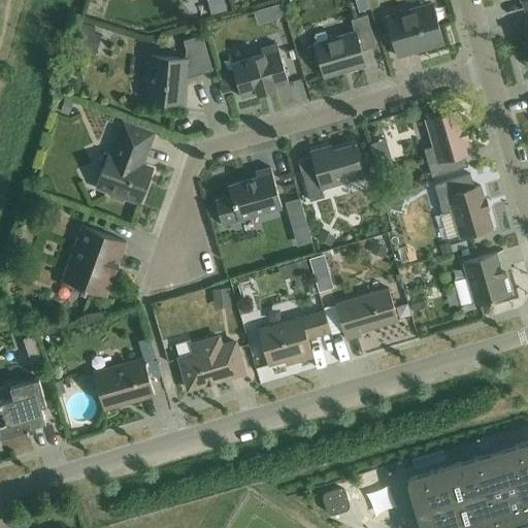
[(225,0),(207,0),(211,13),(228,9),(225,0)]
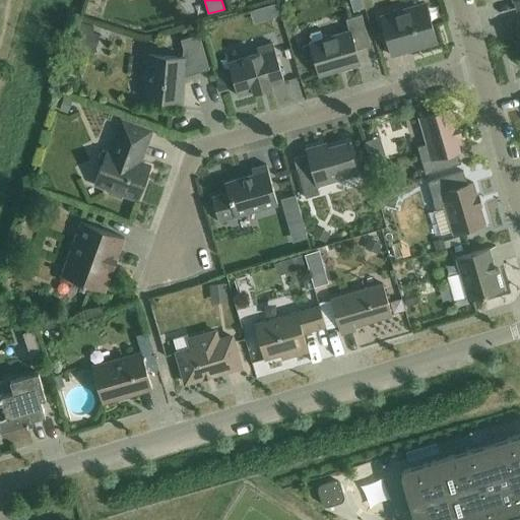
[(360,0),(348,0),(351,10),(362,7),(360,0)]
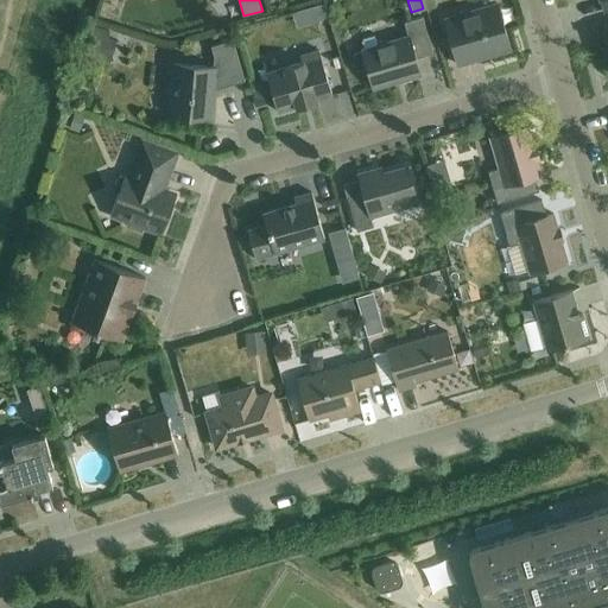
[(323,4),(316,6),(321,20),(327,19),(323,4)]
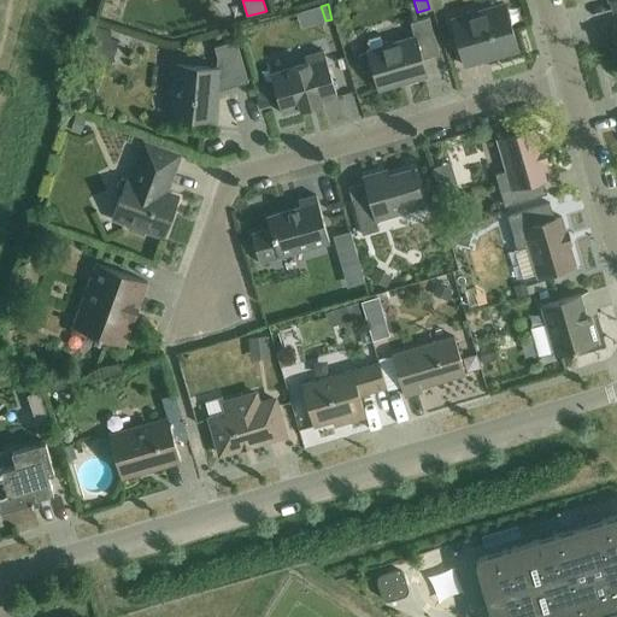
[(505,4),(451,19),(464,65),(485,59),(483,57),(517,47),(509,15),(505,4)]
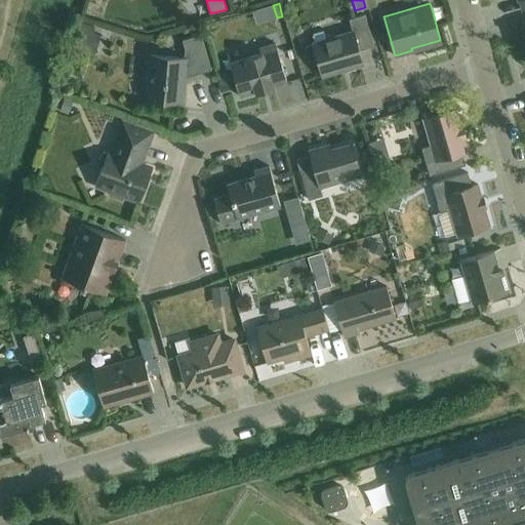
[(359,49),(374,45),(365,13),(350,17),(354,30),(326,38),(325,33),(323,32),(314,34),(312,36),(314,42),(312,42),(313,44),(306,46),(304,49),(306,58),(310,61),(317,58),(321,75),(347,68),(347,70),(363,65),(359,49)]
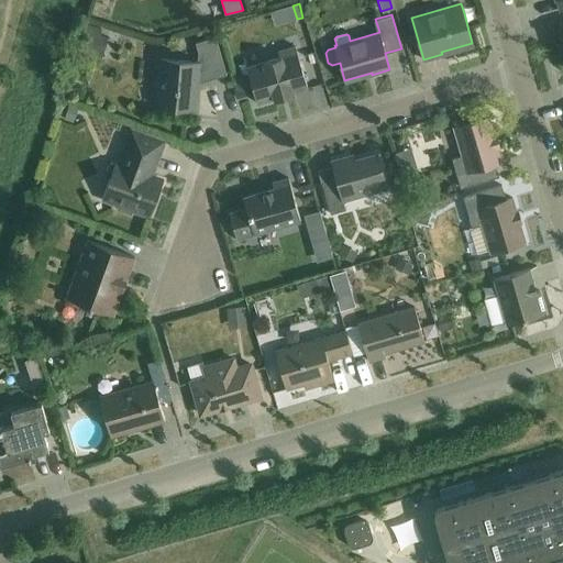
[(102,29),(85,23),(77,48),(101,56),(108,36),(100,34),(102,29)]
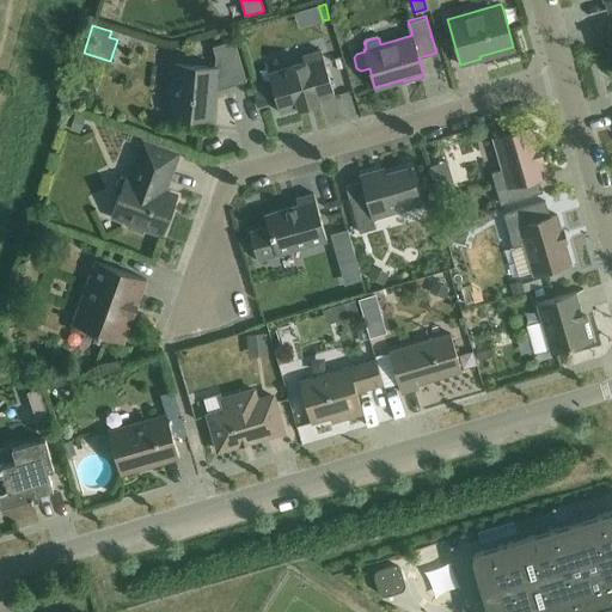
[(172,97),(170,115),(210,120),(214,80),(222,78),(225,87),(246,81),(234,40),(212,47),(215,56),(214,67),(175,63),(173,85),(170,84),(169,97),(172,97)]
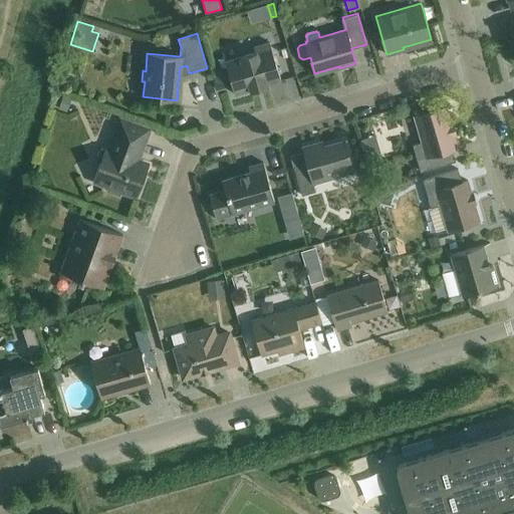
[(231,81),(235,94),(251,89),(251,91),(268,86),(267,84),(281,80),(269,42),(254,46),(255,52),(225,61),(227,68),(231,81)]
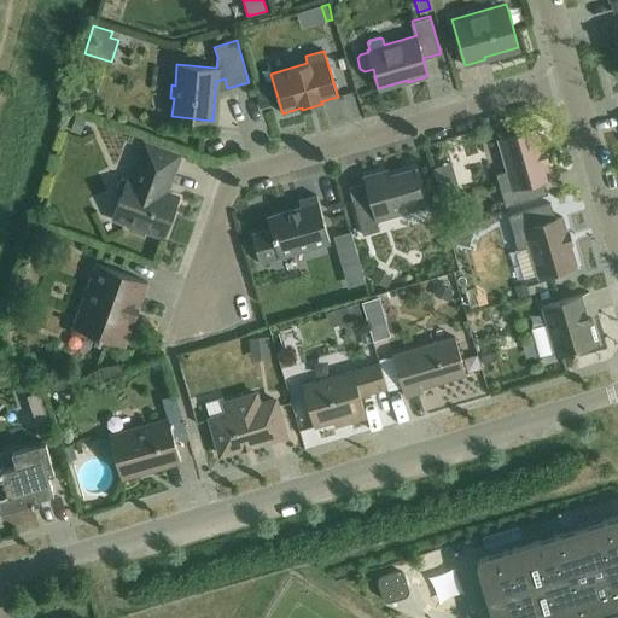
[(278,98),(273,82),(260,86),(264,101),(278,98)]
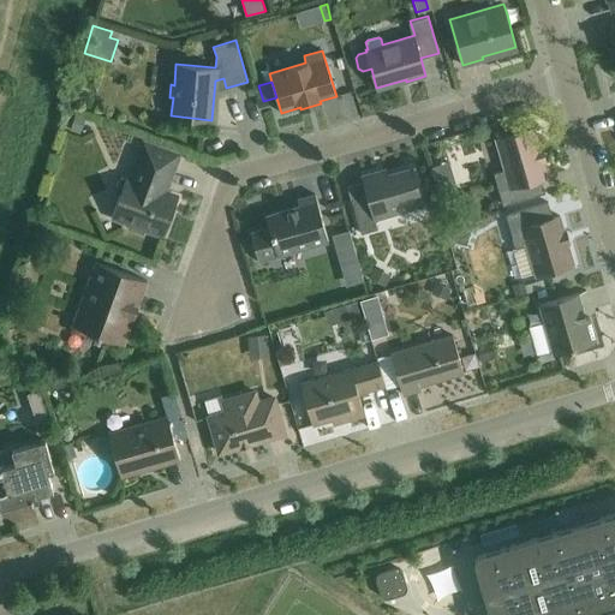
[(70,130),(81,133),(88,115),(76,112),(70,130)]
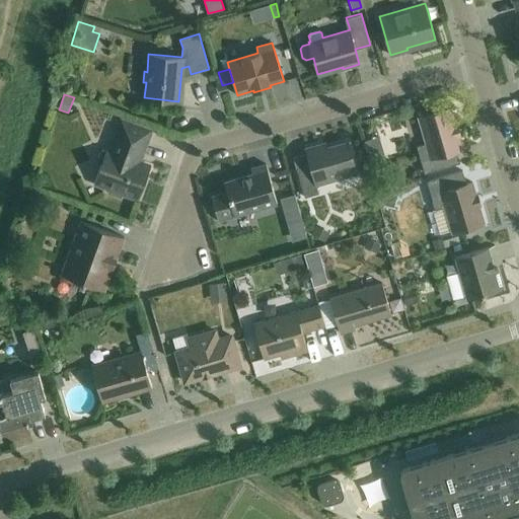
[(426,143),(417,146),(425,173),(460,162),(456,151),(462,149),(458,136),(460,136),(457,125),(455,126),(450,107),(419,118),(426,143)]
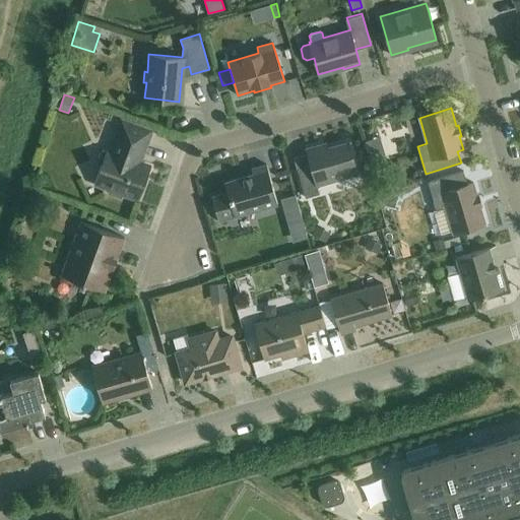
[(122,193),(138,199),(150,167),(133,159),(136,153),(141,155),(150,131),(122,121),(111,151),(107,150),(103,149),(99,161),(102,163),(94,183),(111,189),(110,191),(121,195),(122,193)]
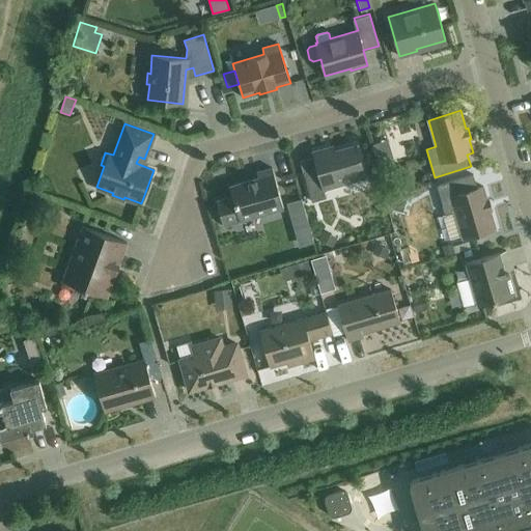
[(313,158),(300,161),(303,171),(312,201),(326,197),(324,189),(365,176),(356,144),(328,152),(326,147),(311,152),(313,158)]
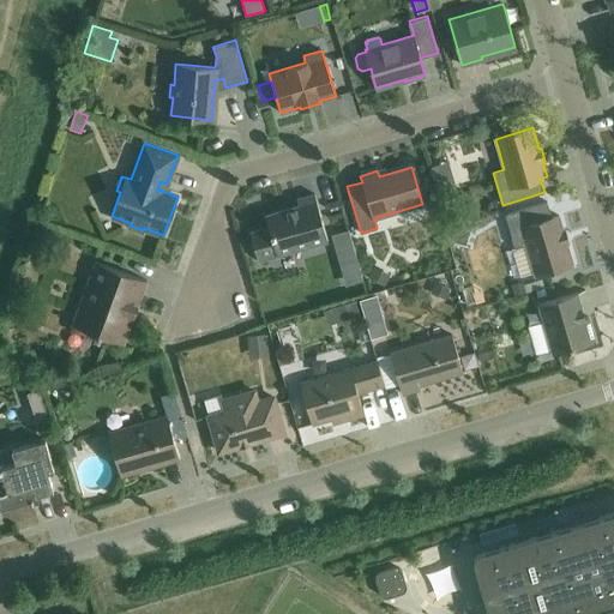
[(251,232),(258,260),(327,240),(314,194),(296,199),(299,205),(265,215),(269,227),(251,232)]
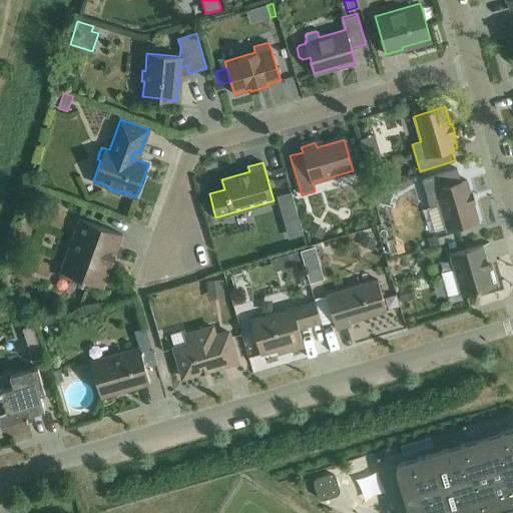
[(446,227),(447,229),(450,228),(478,220),(473,202),(475,202),(472,192),(470,192),(467,179),(461,181),(457,168),(422,178),(430,206),(439,204),(446,227)]
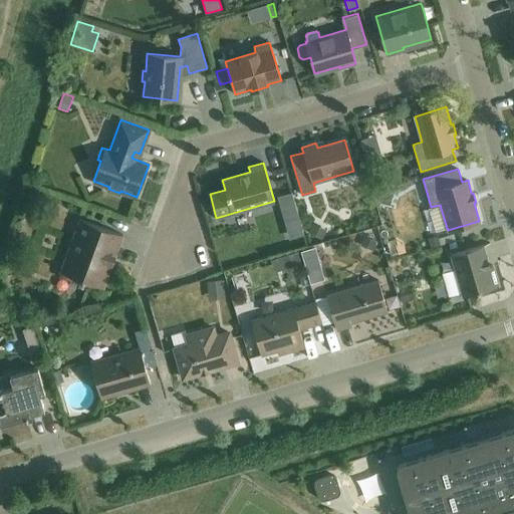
[(27,186),(24,193),(36,198),(39,190),(27,186)]
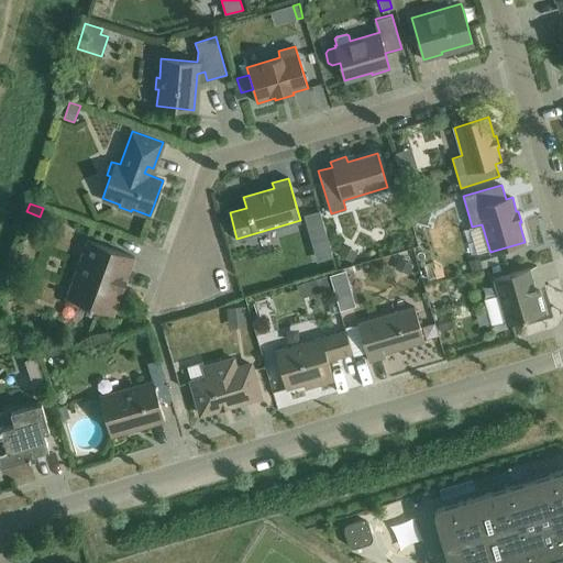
[(415,221),(428,224),(432,208),(420,205),(415,221)]
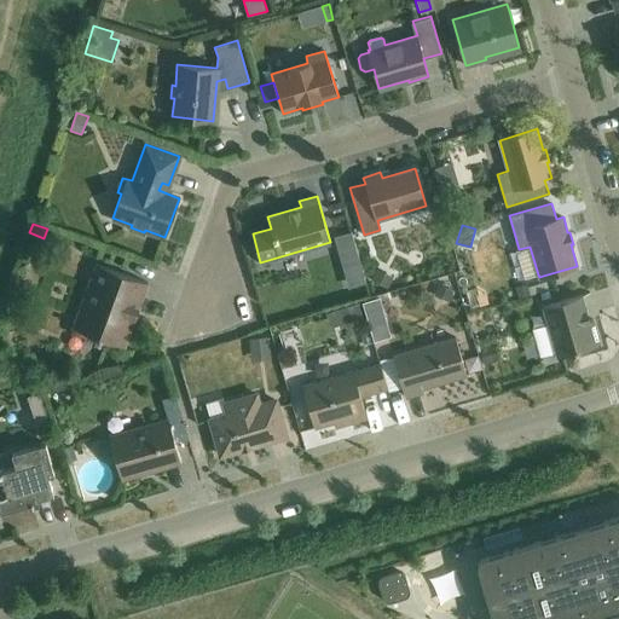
[(351,289),(368,283),(353,232),(335,237),(351,289)]
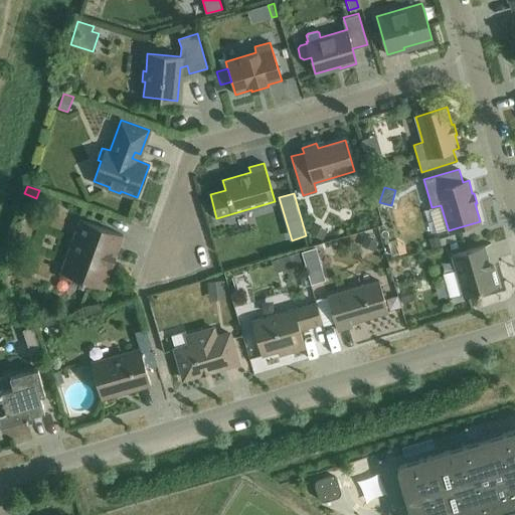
[(79,219),(60,273),(104,289),(123,235),(79,219)]
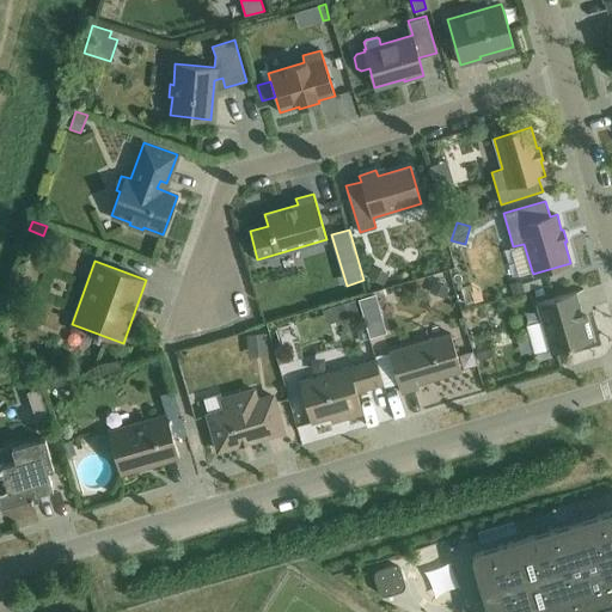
[(385,285),(390,274),(373,265),(368,276),(385,285)]
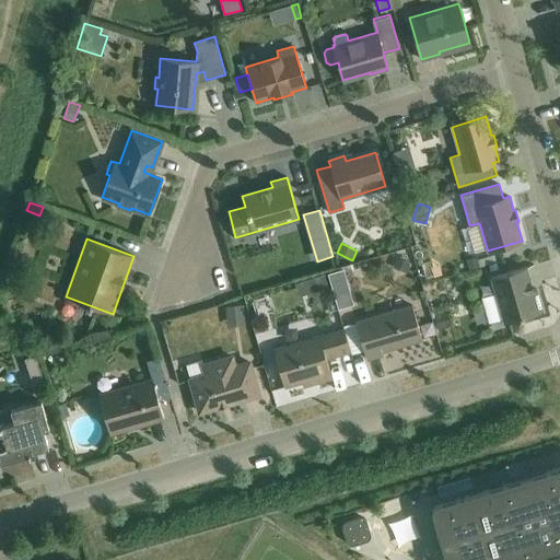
[(487,248),(477,252),(478,255),(480,265),(494,260),(491,249),(488,251),(487,248)]
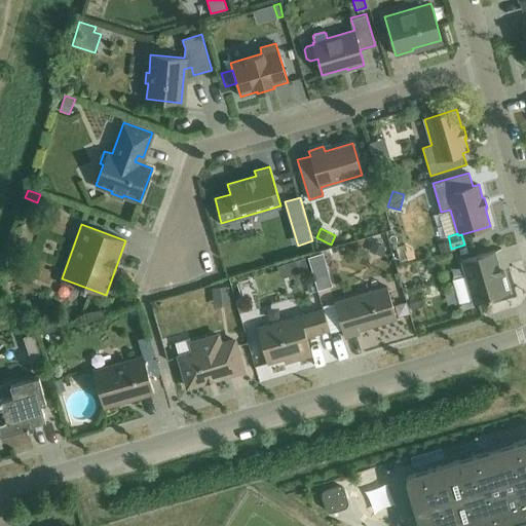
[(442,251),(451,249),(449,239),(439,242),(442,251)]
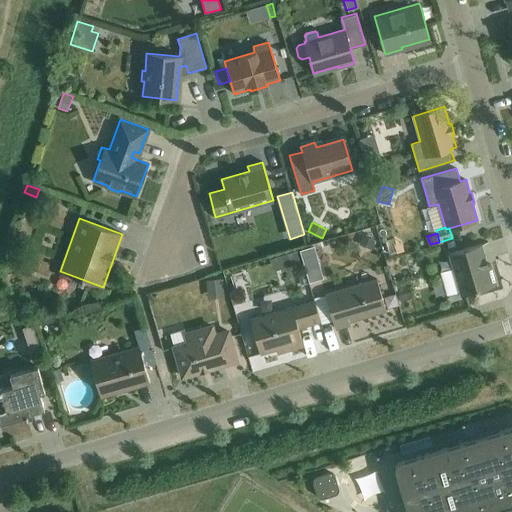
[(360,244),(372,249),(376,239),(364,235),(360,244)]
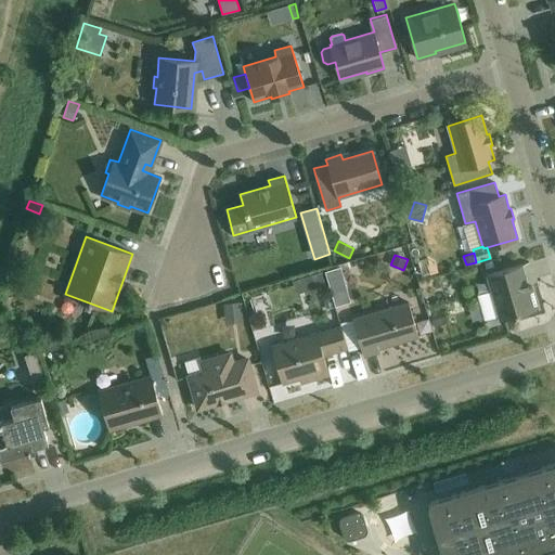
[(439,255),(422,259),(426,274),(443,270),(439,255)]
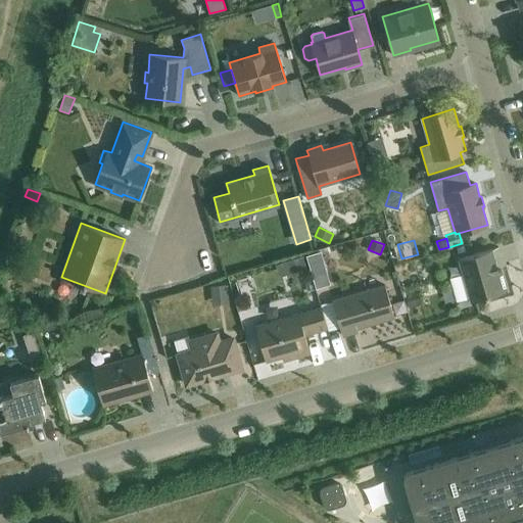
[(464,273),(449,277),(457,300),(470,296),(472,301),(507,291),(501,270),(495,271),(493,265),(495,265),(490,249),(460,258),(464,273)]
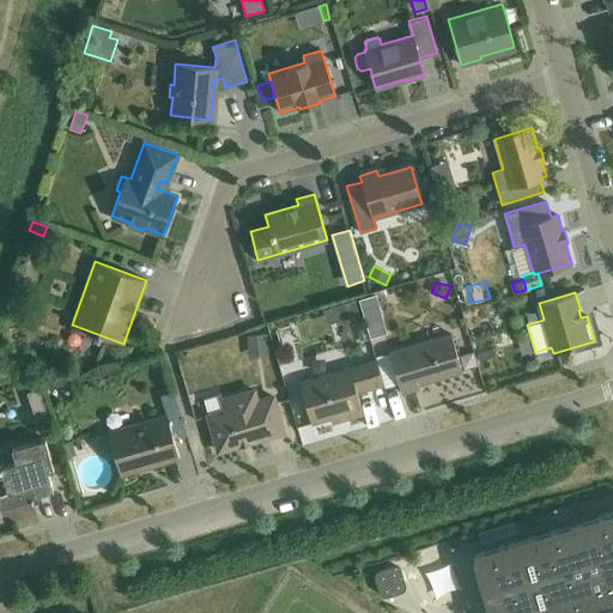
[(374,296),(358,301),(369,339),(386,333),(374,296)]
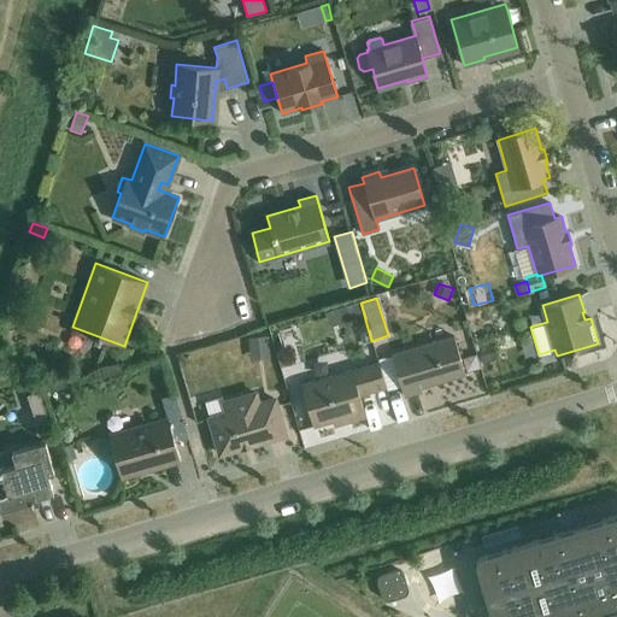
[(357,303),(341,307),(346,321),(362,316),(357,303)]
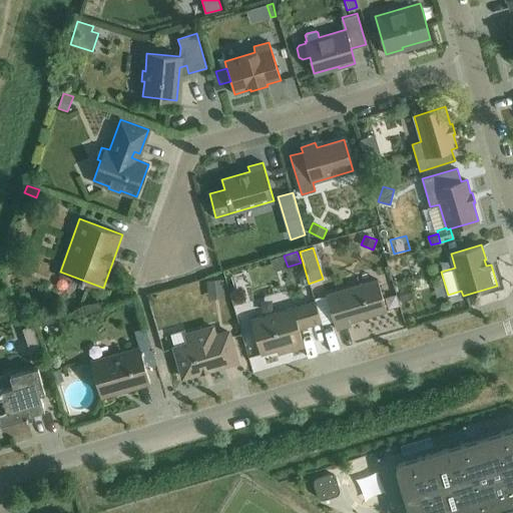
[(222,278),(208,279),(209,297),(224,295),(222,278)]
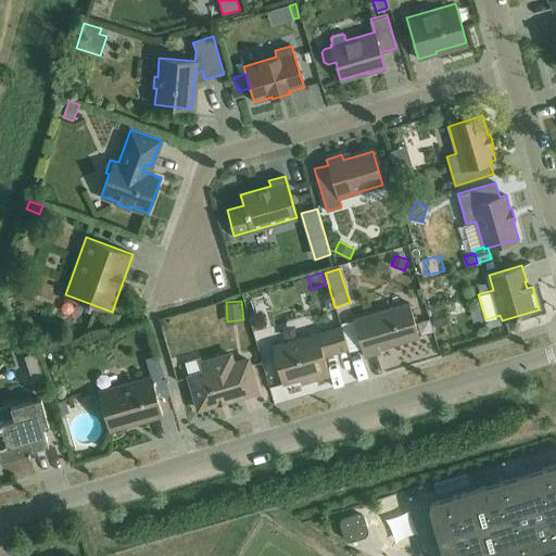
[(353,319),(364,356),(380,352),(379,349),(419,337),(409,303),(353,319)]
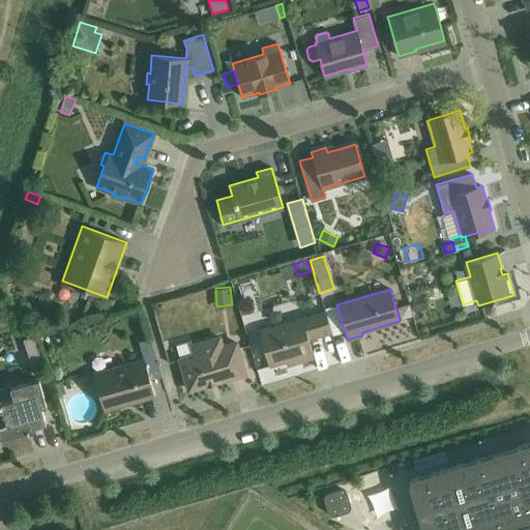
[(425,293),(412,296),(416,313),(430,308),(425,293)]
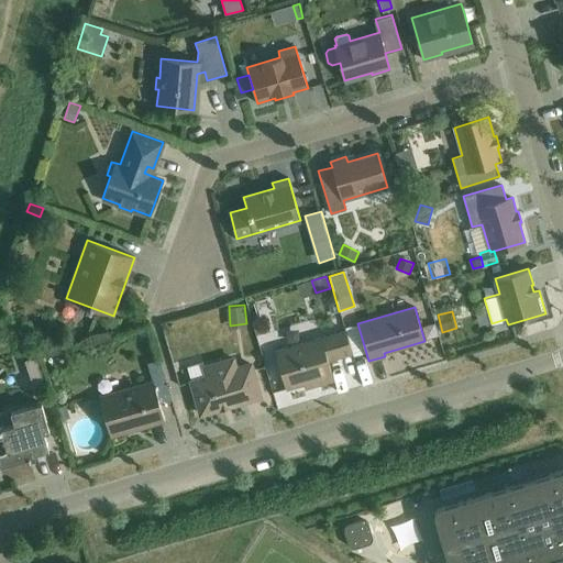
[(328,361),(352,353),(345,330),(275,351),(286,388),(313,381),(315,386),(334,381),(328,361)]
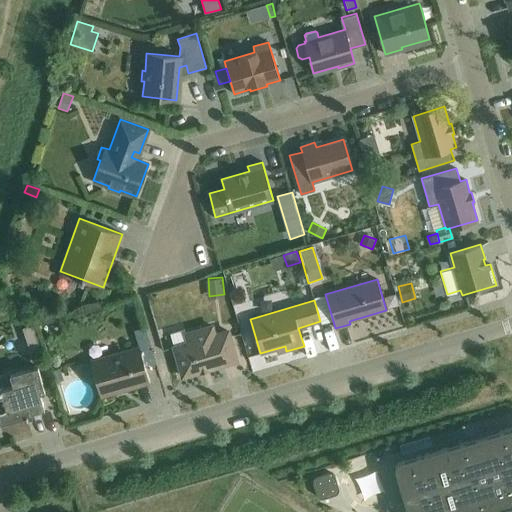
[(50,320),(39,323),(42,333),(49,331),(52,325),(50,320)]
